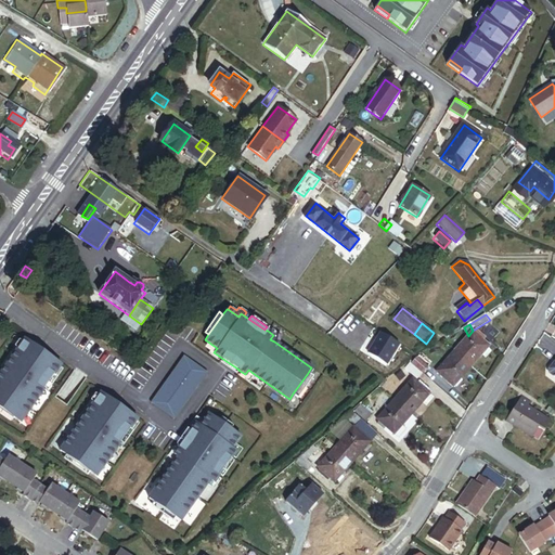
[(386,325),(382,331),(387,335),(391,328),(386,325)]
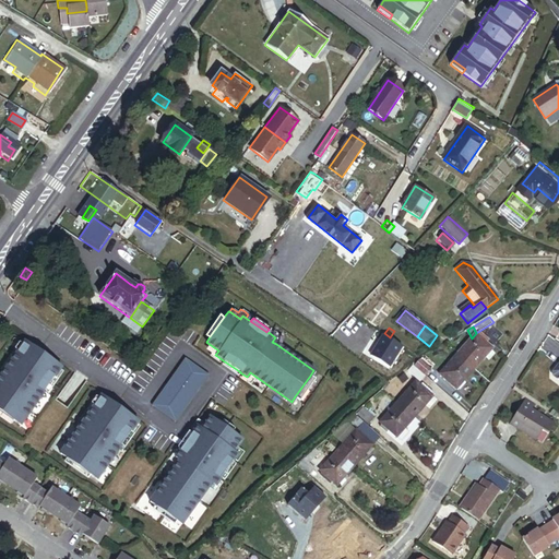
[(276,344),(282,337),(272,330),(270,333),(275,337),(272,342),(276,344)]
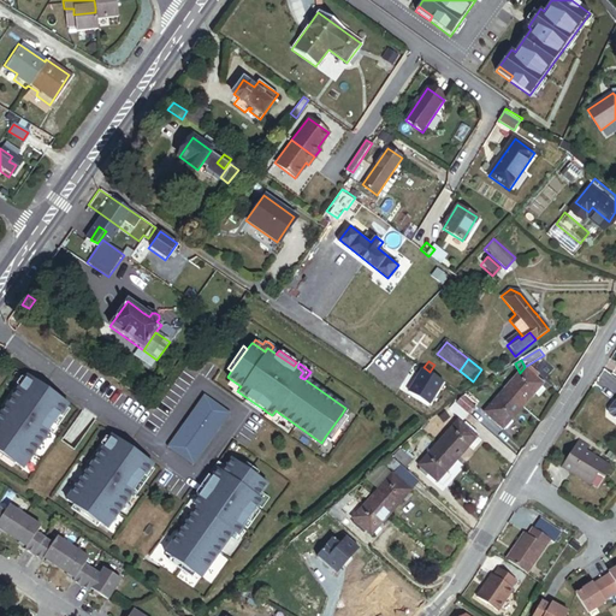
[(522,406),(543,384),(525,367),(520,373),(505,389),(522,406)]
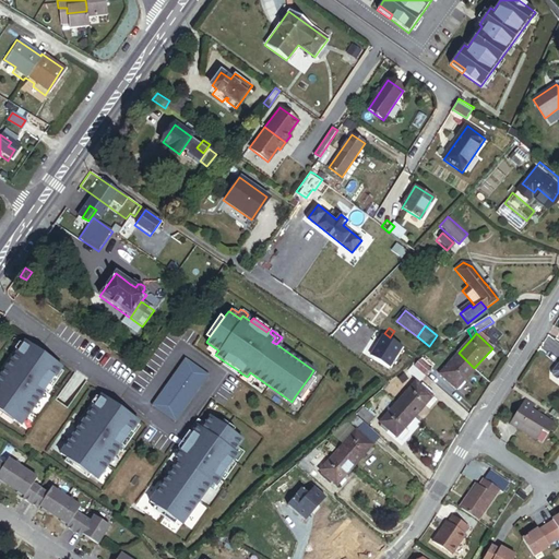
[(3,371),(23,343),(20,341),(0,369),(3,371)]
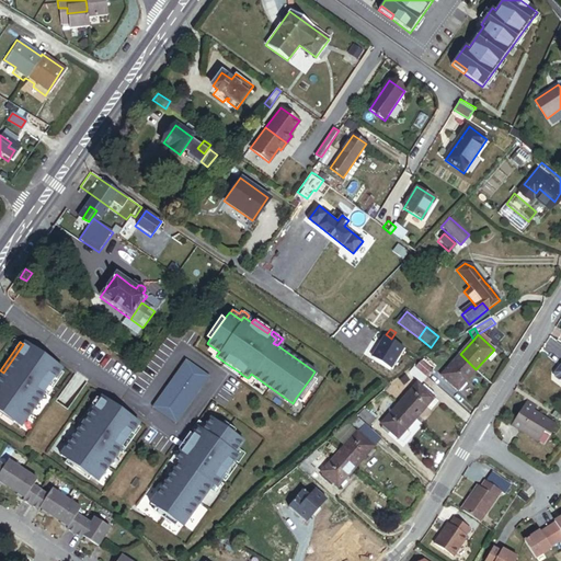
[(60,370),(61,367),(25,342),(23,344),(3,373),(0,376),(0,412),(13,422),(20,426),(39,398),(60,370)]
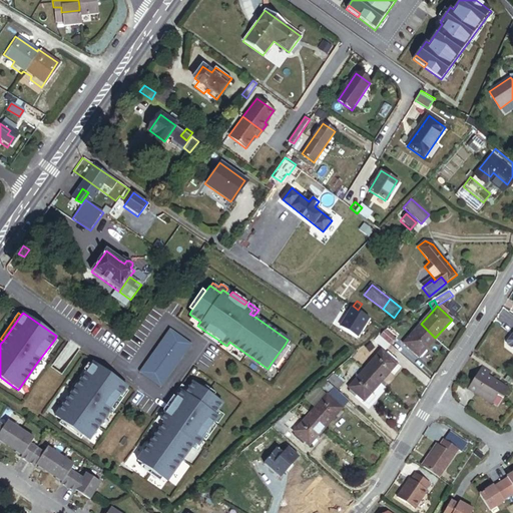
[(200,328),(197,326),(200,322),(190,315),(187,319),(193,323),(191,326),(198,331),(200,328)]
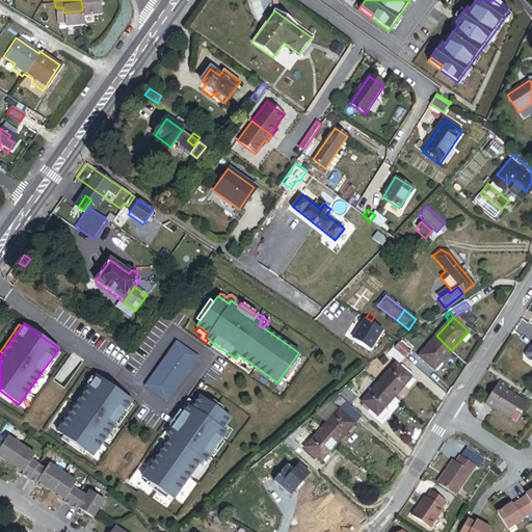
[(433,370),(451,350),(436,336),(416,357),(423,364),(425,362),(433,370)]
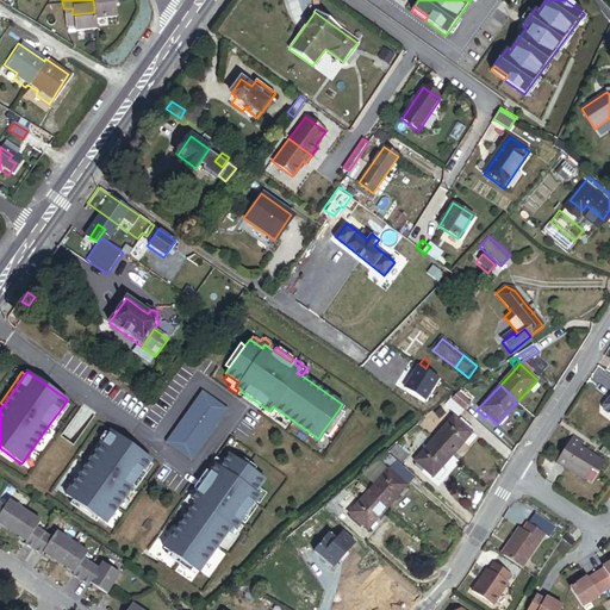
[(191,460),(226,409),(200,391),(166,442),(191,460)]
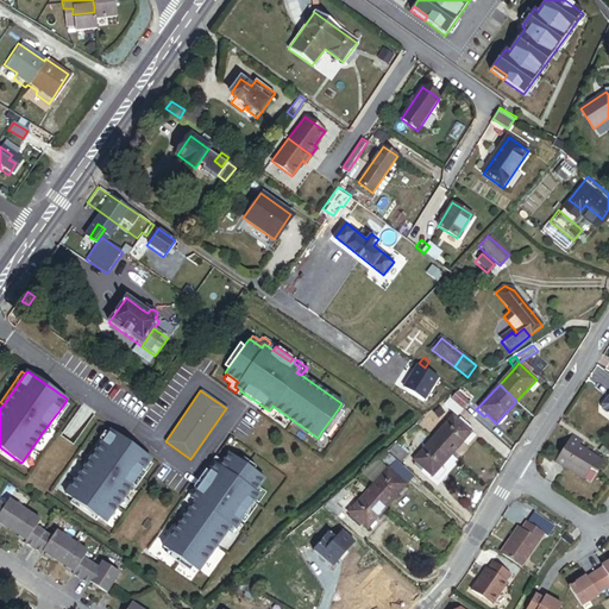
[(471,401),(459,390),(457,393),(454,394),(451,397),(452,399),(464,409),(471,401)]
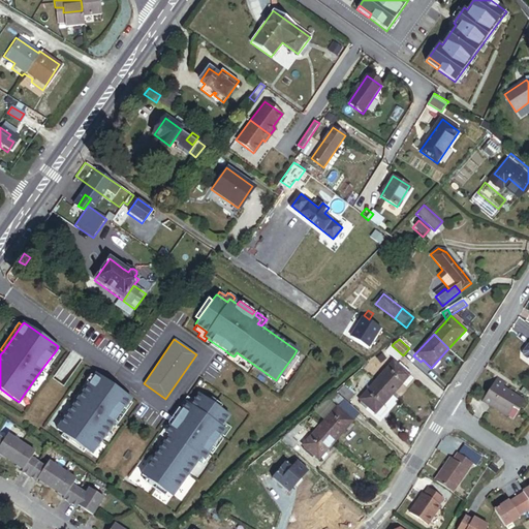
[(226,351),(211,341),(209,344),(224,354),(226,351)]
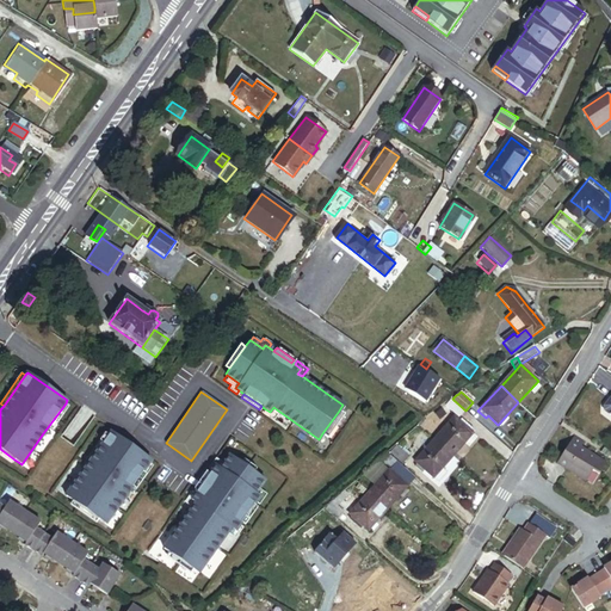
[(466,411),(454,400),(448,407),(460,418),(466,411)]
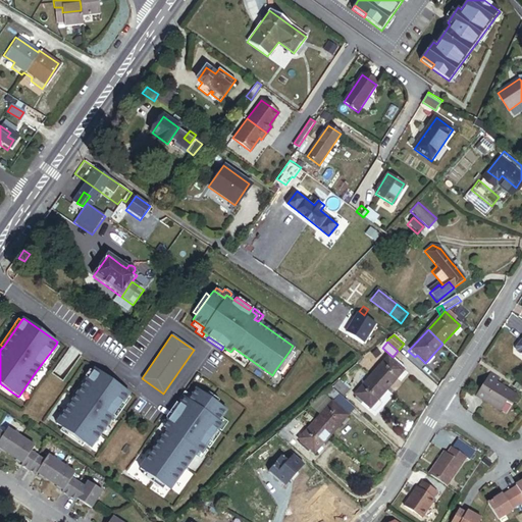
[(40,373),(59,347),(56,345),(37,370),(40,373)]
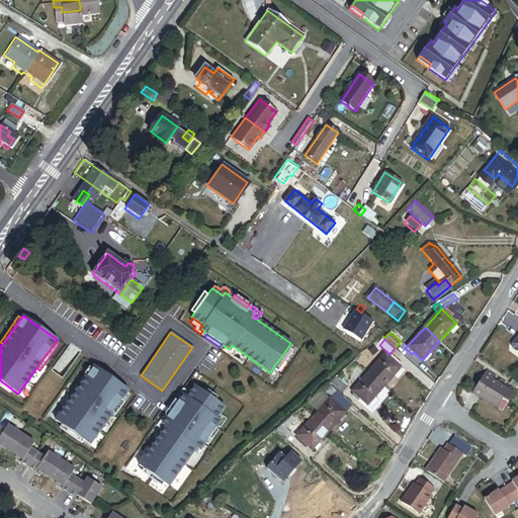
[(231,355),(236,348),(232,345),(229,349),(224,346),(222,349),(231,355)]
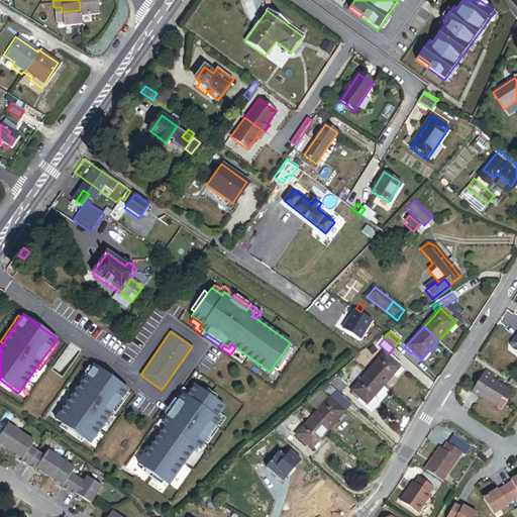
[(276,369),(290,349),(287,347),(273,367),(276,369)]
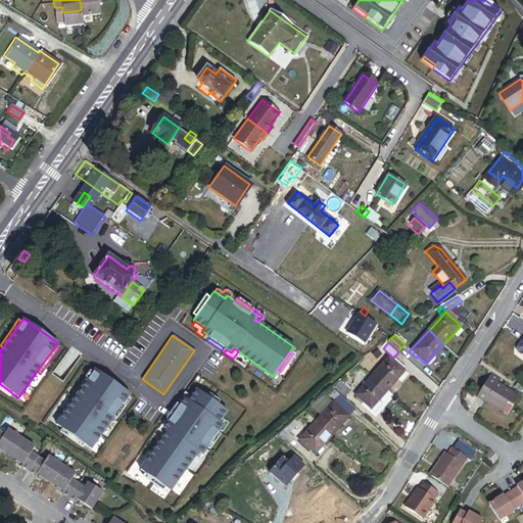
[(379,351),(375,354),(378,360),(383,355),(379,351)]
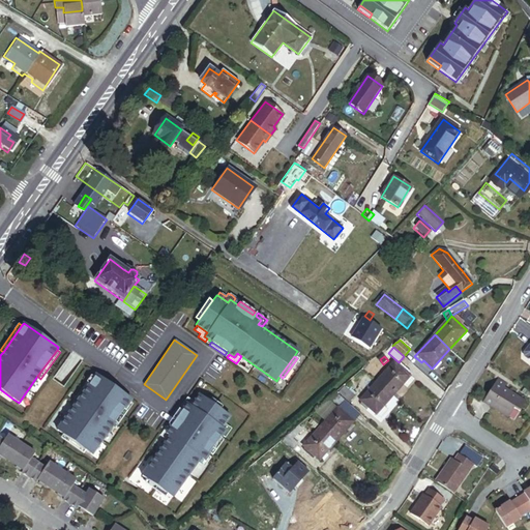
[(392,396),(410,377),(407,374),(409,372),(401,364),(400,366),(394,362),(377,382),(392,396)]
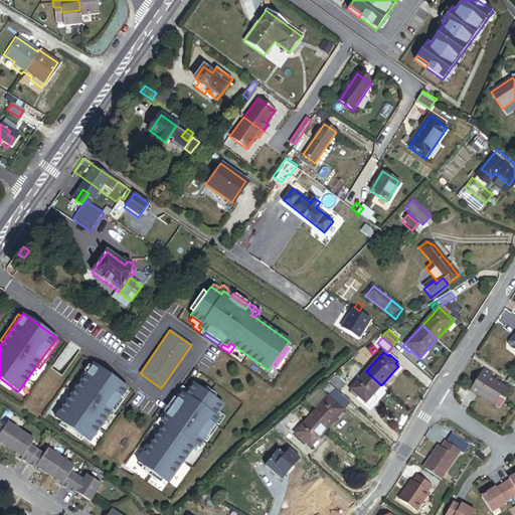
[(125,389),(127,387),(94,363),(92,366),(73,391),(54,417),(61,422),(82,437),(89,442),(107,415),(125,389)]
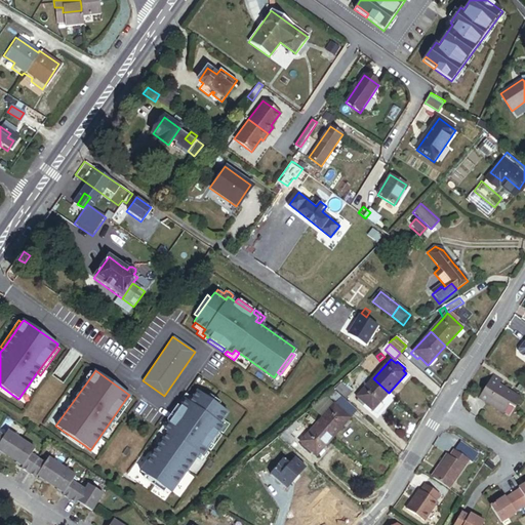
[(75,399),(93,373),(90,371),(72,397),(75,399)]
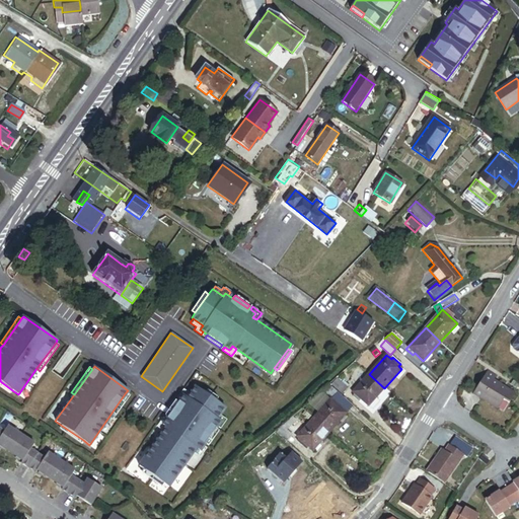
[(368,406),(384,388),(369,374),(353,392),(355,394),(353,397),(360,403),(362,400),(368,406)]
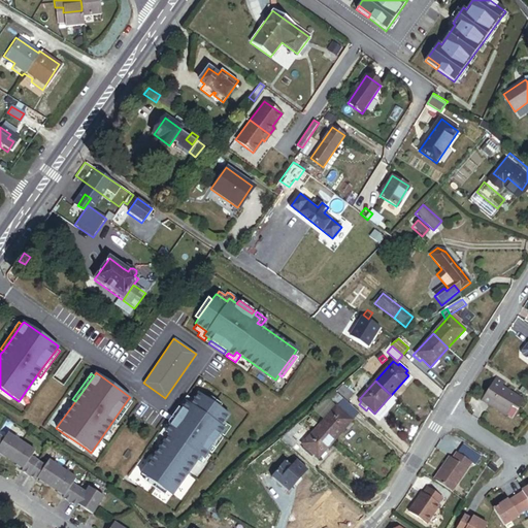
[(498,382),(483,404),(507,421),(513,413),(519,417),(525,406),(503,392),(506,387),(498,382)]
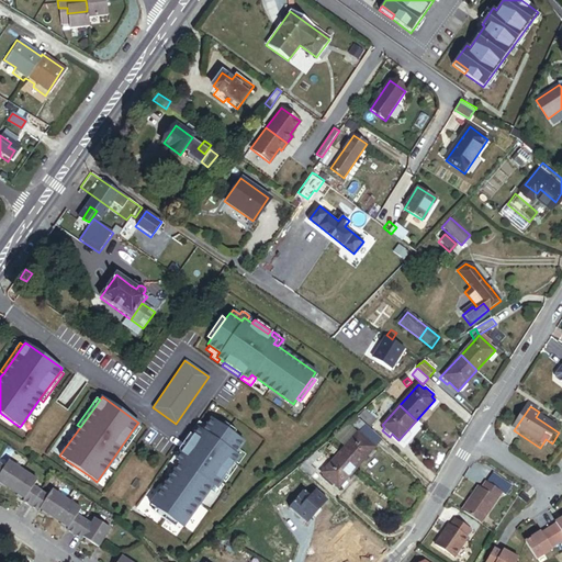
[(377,420),(366,411),(360,418),(371,427),(377,420)]
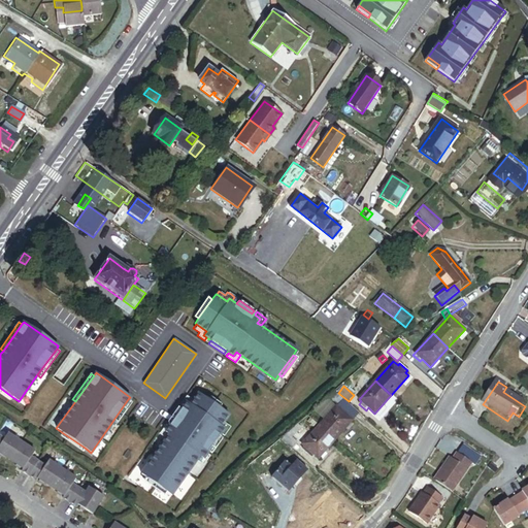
[(12,397),(0,388),(0,392),(9,400),(12,397)]
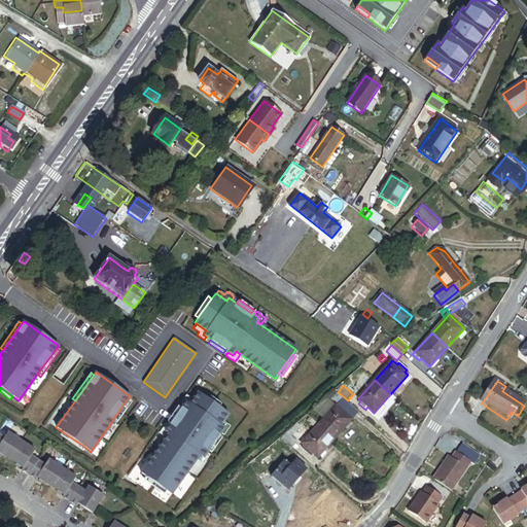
[(189,403),(197,393),(194,391),(189,396),(185,394),(179,403),(182,406),(186,400),(189,403)]
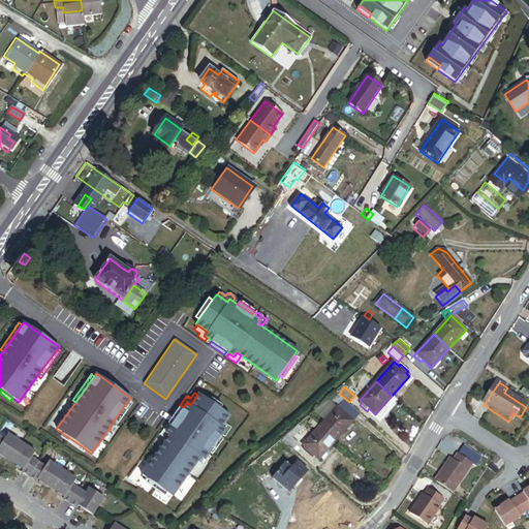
[(337,408),(343,401),(335,393),(334,394),(328,399),(337,408)]
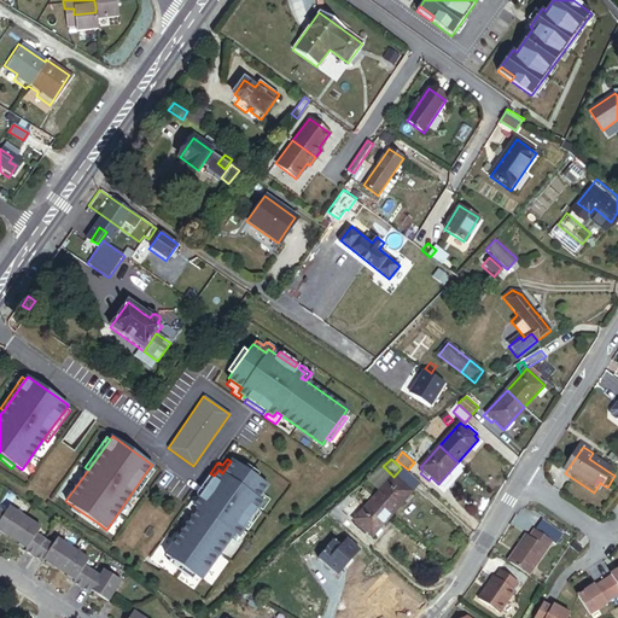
[(229,537),(233,532),(237,536),(242,530),(244,526),(256,509),(260,503),(262,501),(257,497),(266,485),(267,484),(261,479),(238,464),(232,460),(231,461),(222,473),(219,470),(214,476),(211,479),(199,496),(198,500),(193,506),(198,508),(194,513),(165,554),(172,559),(194,575),(200,578),(229,537)]
